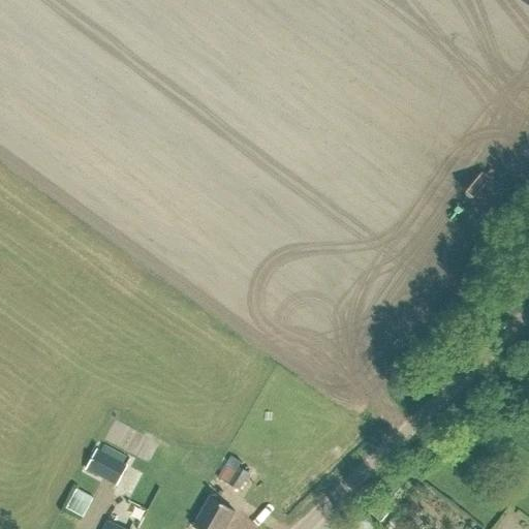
[(118,487),(128,465),(97,449),(87,470),(118,487)]
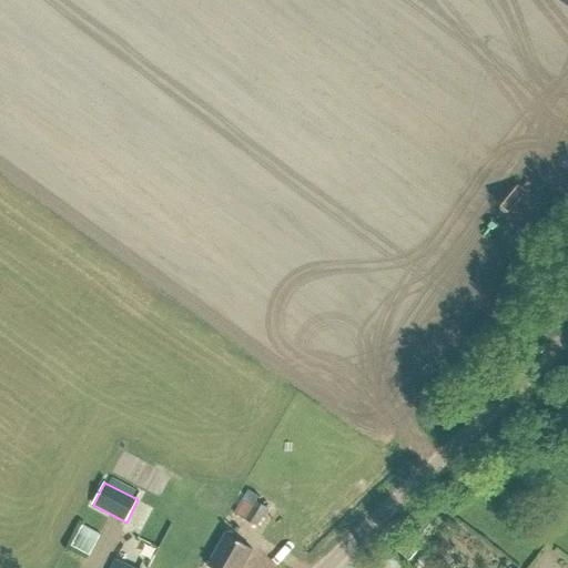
[(259,526),(269,508),(257,503),(261,496),(247,489),(235,514),(259,526)]
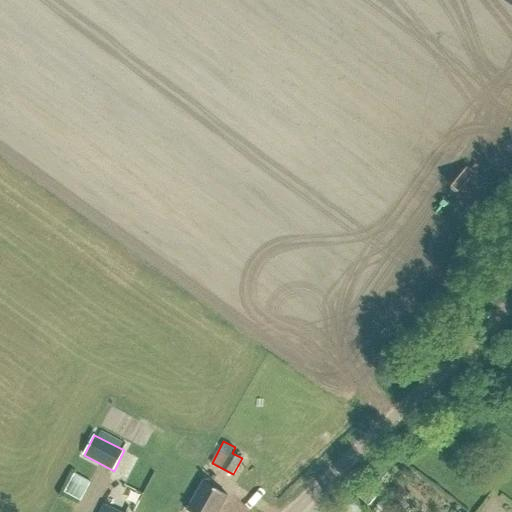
[(50,470),(83,482),(88,470),(54,458),(50,470)]
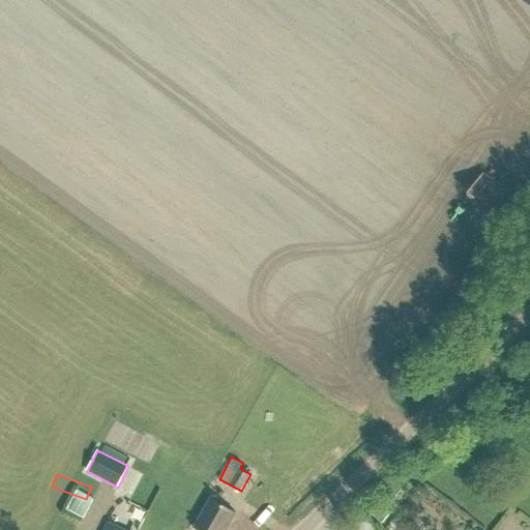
[(196,529),(225,529),(235,512),(210,498),(194,528),(196,529)]
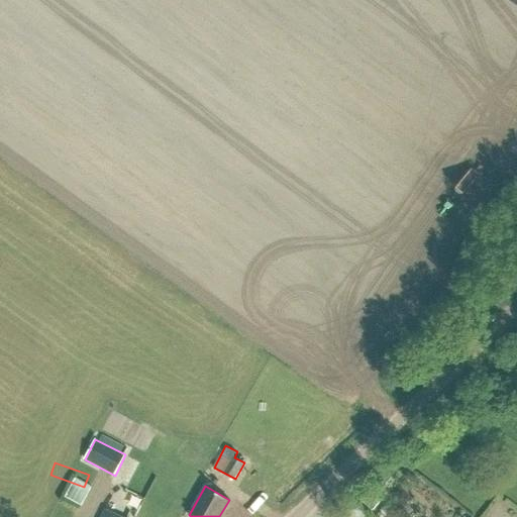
[(122,516),(105,508),(100,516),(122,516)]
